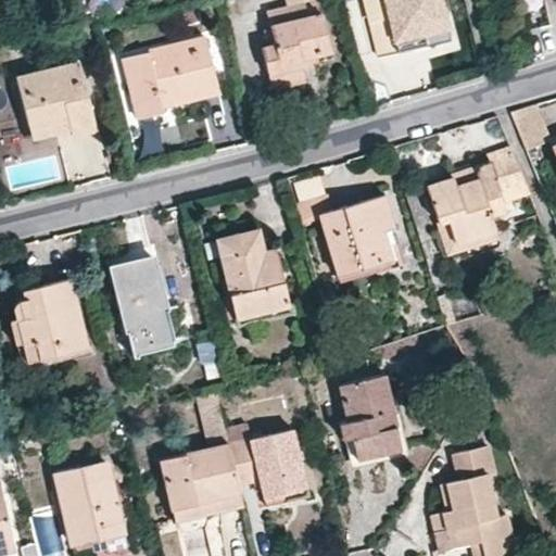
[(285,0),(287,8),(266,13),(273,45),(262,47),(268,75),(280,73),(283,85),(305,79),(303,66),(301,58),(316,53),(318,62),(332,59),(316,0),(285,0)]
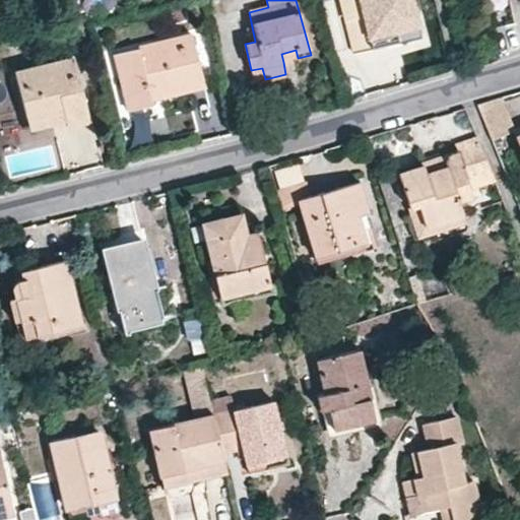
[(419,36),(409,0),(341,0),(354,52),(388,44),(387,34),(395,31),(397,42),(419,36)]
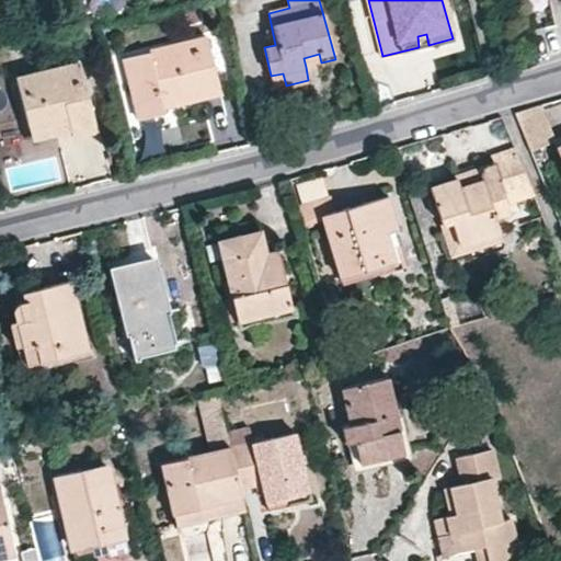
[(426,34),(418,36),(419,47),(428,45),(426,34)]
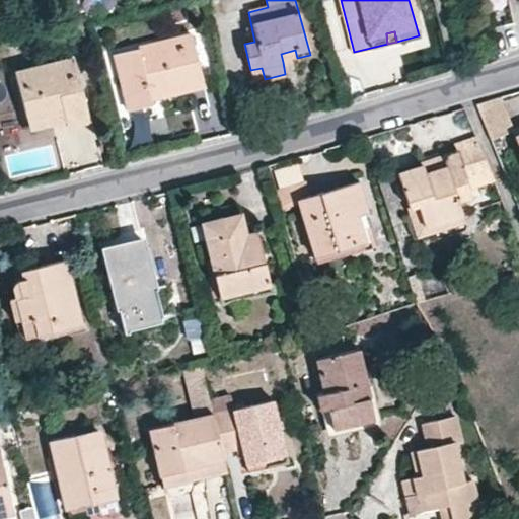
[(200,71),(191,35),(115,54),(128,109),(150,103),(150,100),(146,85),(200,71)]
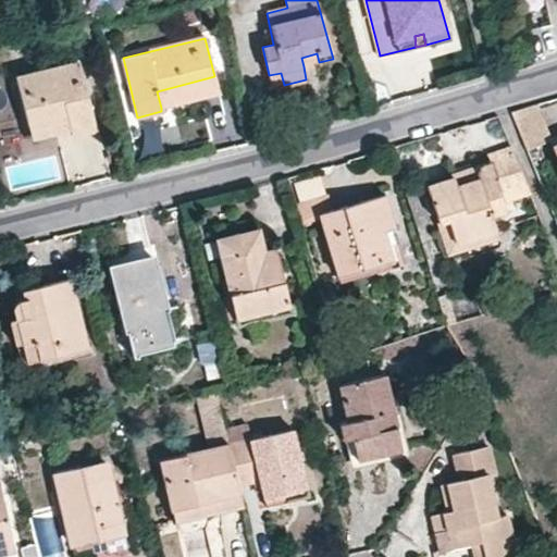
[(301,58),(304,66),(319,62),(317,53),(301,58)]
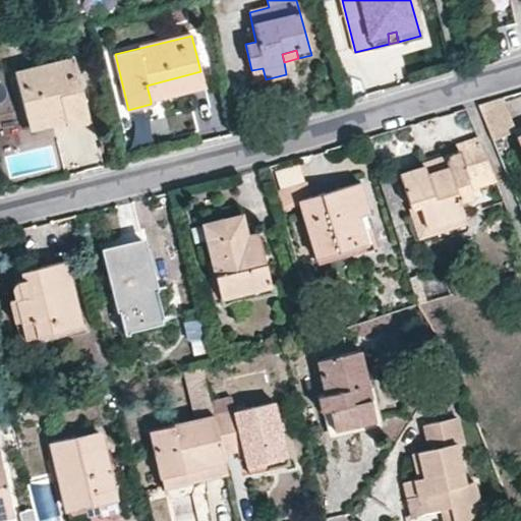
[(52,64),(54,72),(40,75),(38,67),(15,72),(26,119),(62,110),(64,121),(65,126),(89,121),(74,58),(52,64)]
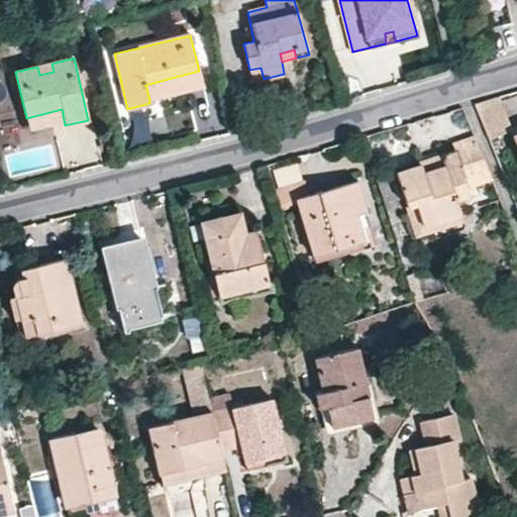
[(37,67),(39,75),(54,72),(52,64),(37,67)]
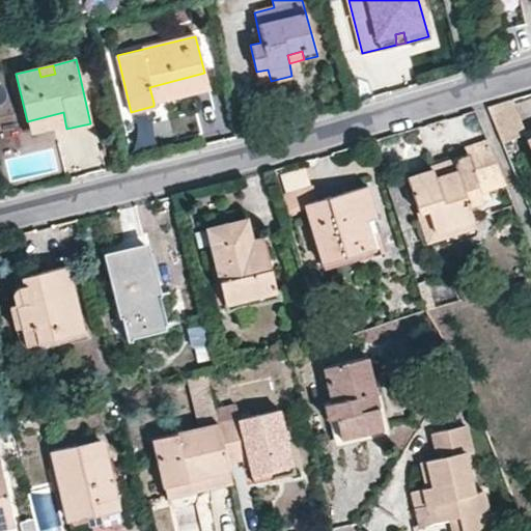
[(268,70),(256,72),(259,83),(271,81),(268,70)]
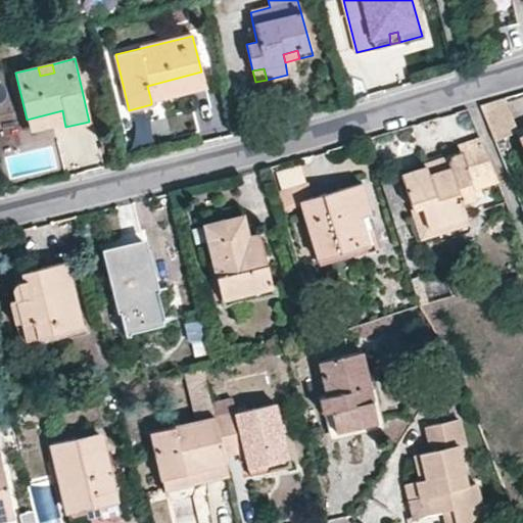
[(147,86),(151,101),(204,87),(201,72),(147,86)]
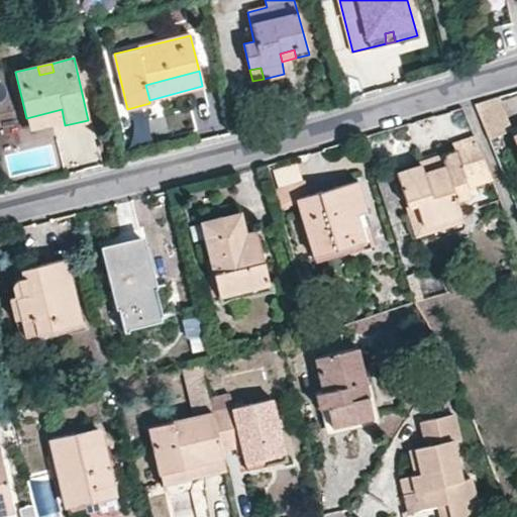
[(512,127),(499,97),(476,104),(490,138),(510,129),(510,128),(512,127)]
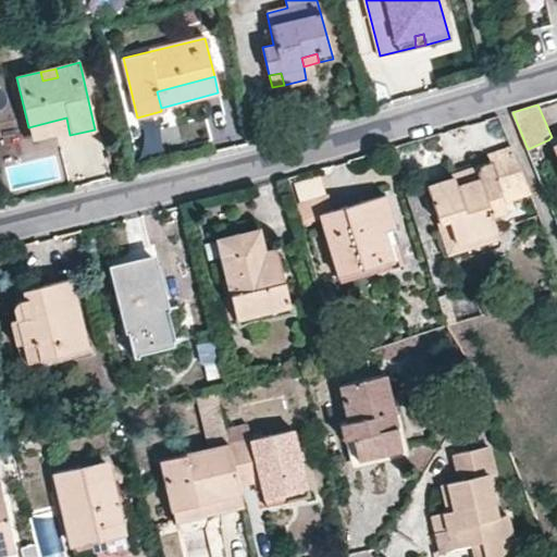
[(28,127),(31,138),(69,130),(66,118),(28,127)]
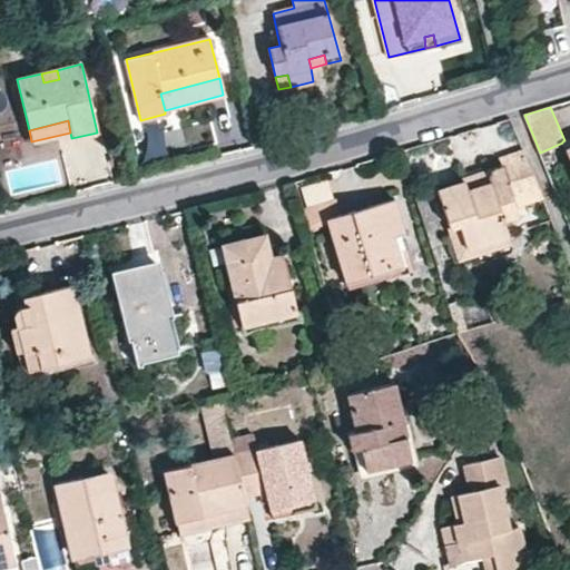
[(541,197),(522,150),(498,158),(500,166),(513,206),(541,197)]
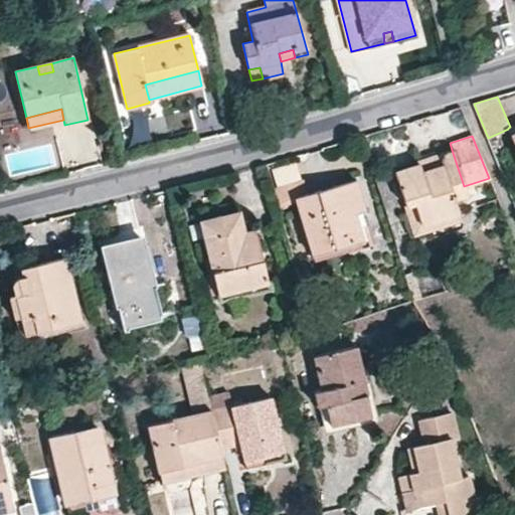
[(437,155),(441,167),(421,172),(418,164),(394,172),(405,207),(413,204),(420,223),(456,212),(453,200),(467,195),(464,186),(452,150),(437,155)]
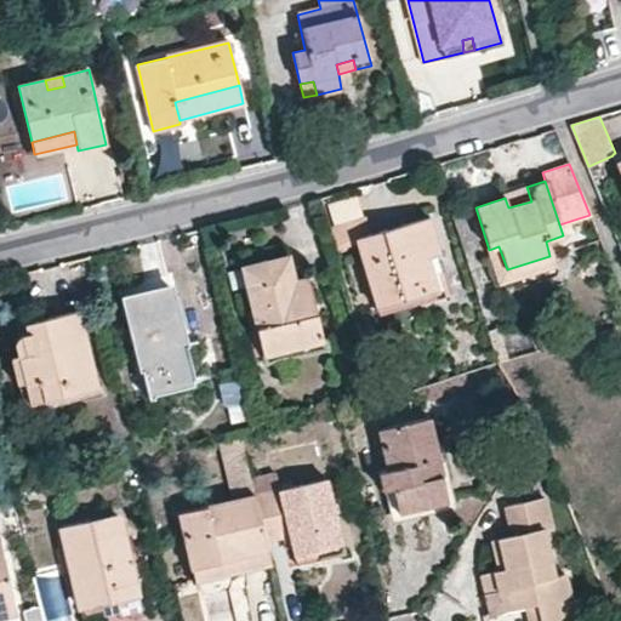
[(505,198),(508,208),(531,201),(527,187),(503,194),(505,198)]
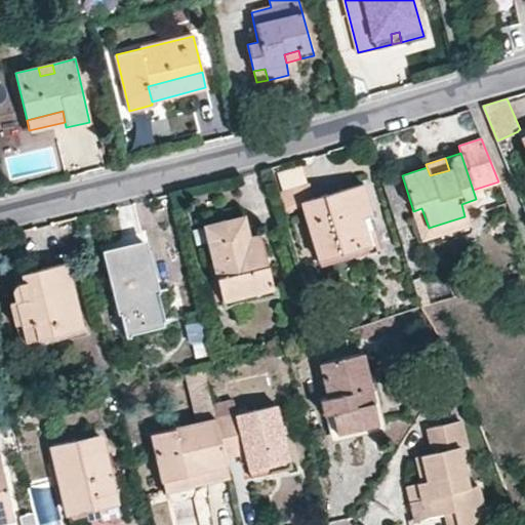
[(307,184),(276,193),(281,207),(300,201),(312,198),(307,184)]
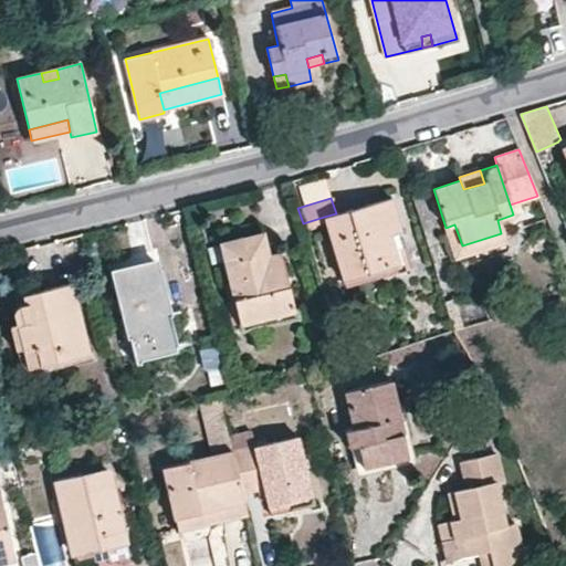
[(397,232),(388,199),(336,213),(324,217),(343,280),(381,268),(373,239),(389,234),(397,232)]
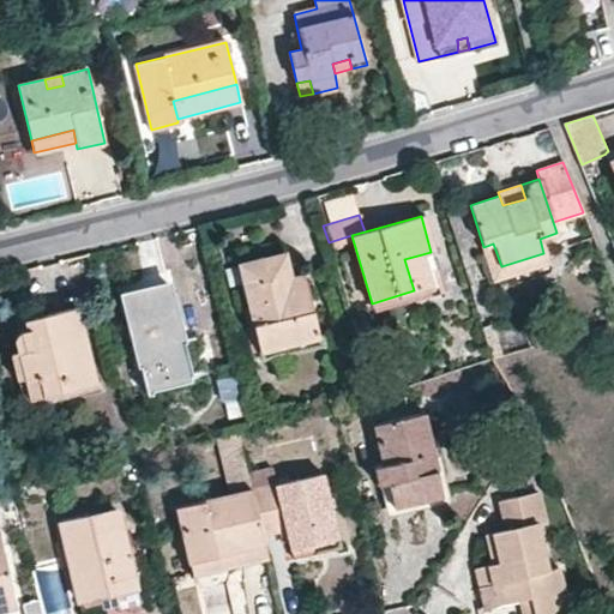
[(549,271),(543,253),(501,266),(493,244),(483,247),(493,278),(513,274),(517,282),(549,271)]
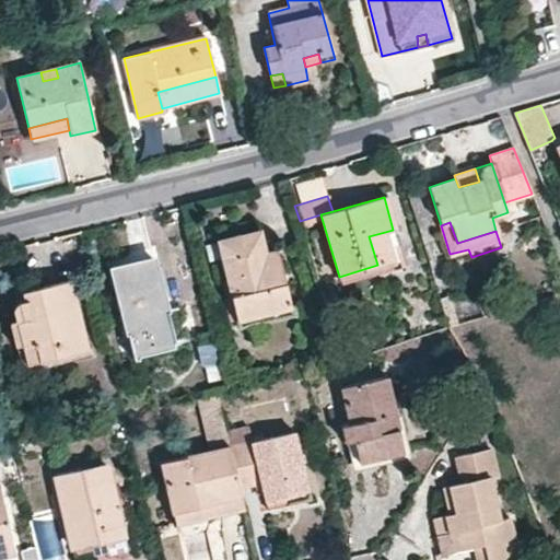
[(264,255),(257,231),(218,241),(231,296),(240,294),(245,316),(288,306),(282,282),(271,286),(264,255)]
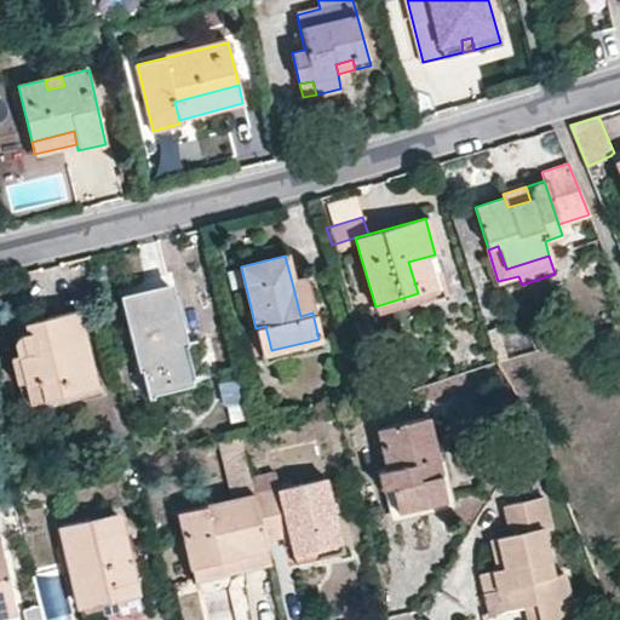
[(438,290),(429,292),(425,279),(431,276),(426,257),(408,262),(418,293),(375,306),(378,315),(441,297),(438,290)]
